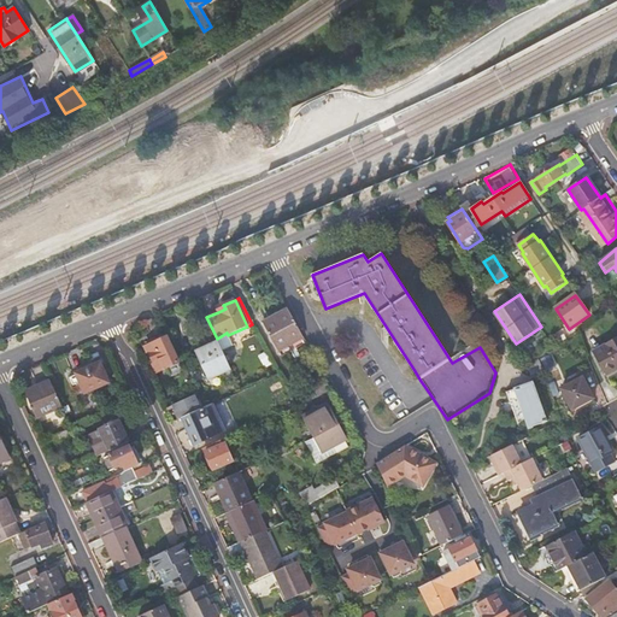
[(303,336),(288,309),(263,322),(277,351),(303,336)]
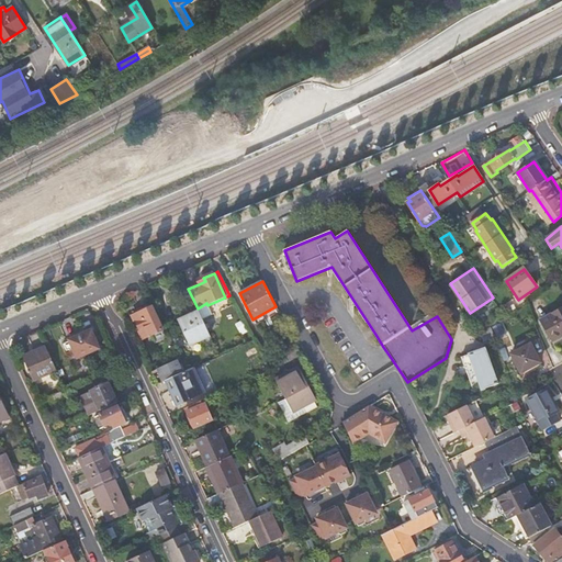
[(142,312),(132,316),(137,329),(142,339),(150,335),(154,344),(166,338),(152,307),(150,307),(147,305),(143,307),(142,312)]
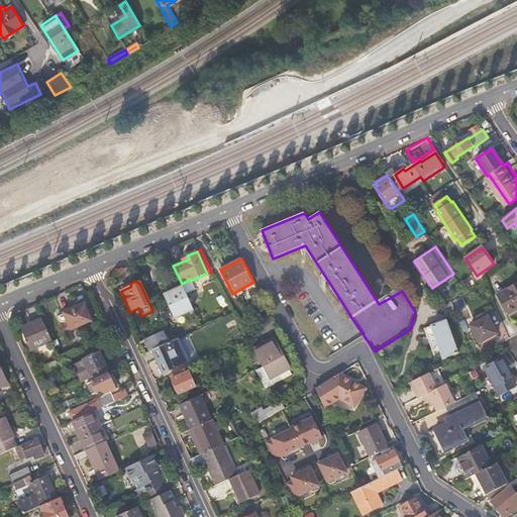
[(516,284),(497,295),(508,314),(516,309),(516,284)]
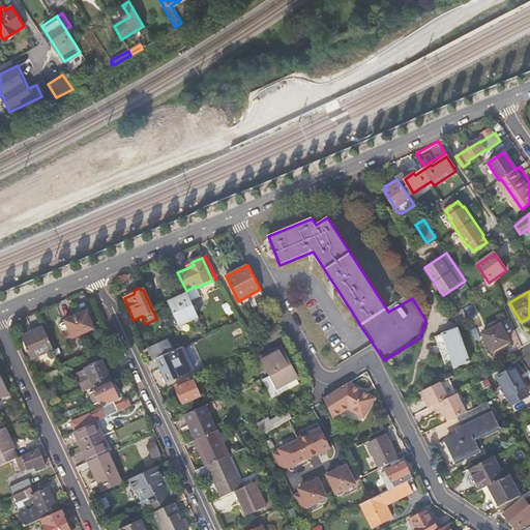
[(179,326),(198,317),(187,294),(168,302),(179,326)]
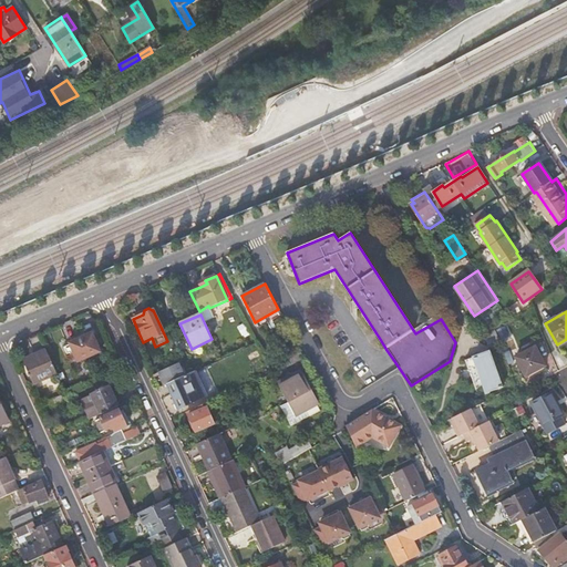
[(505,328),(497,330),(501,340),(508,338),(505,328)]
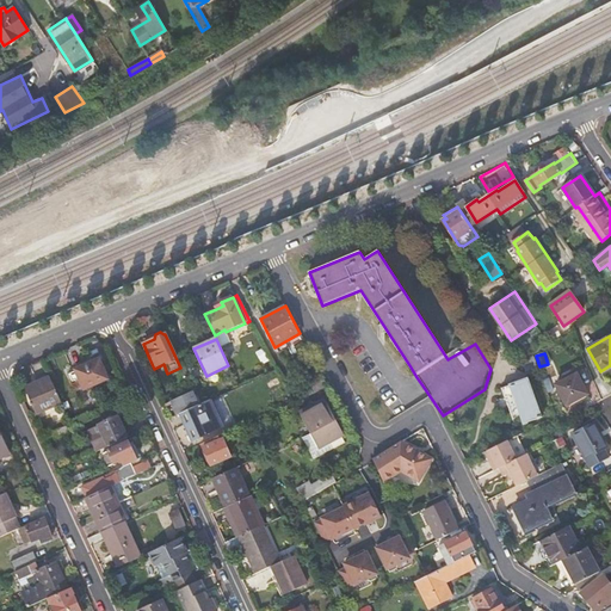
[(99,359),(74,370),(84,392),(109,380),(99,359)]
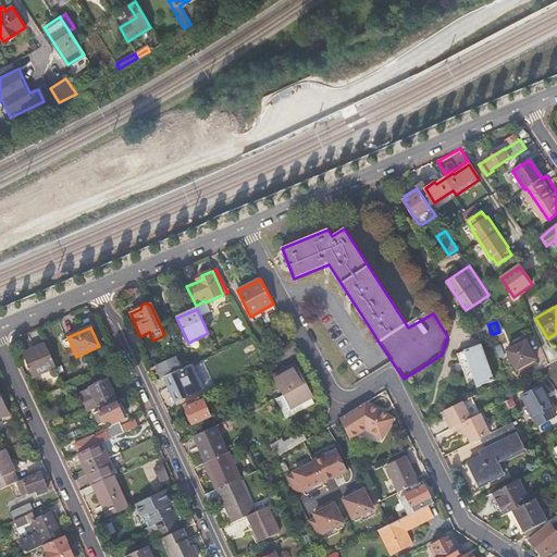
[(252,335),(240,342),(250,362),(262,357),(252,335)]
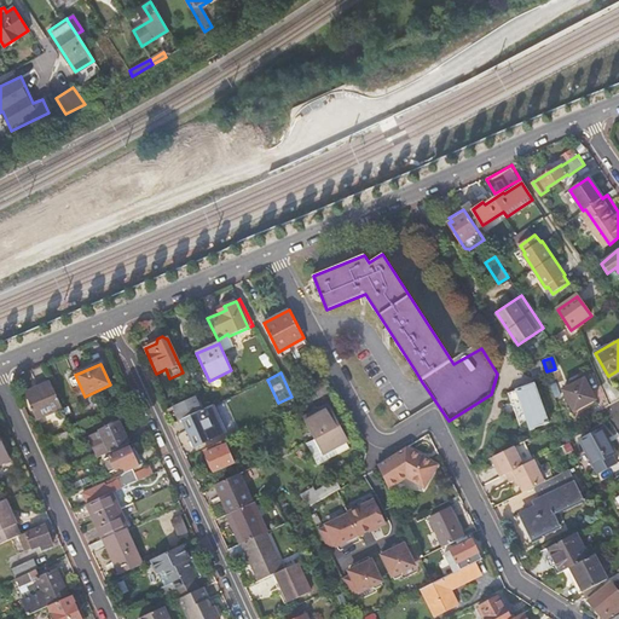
[(584,380),(562,389),(576,415),(596,404),(584,380)]
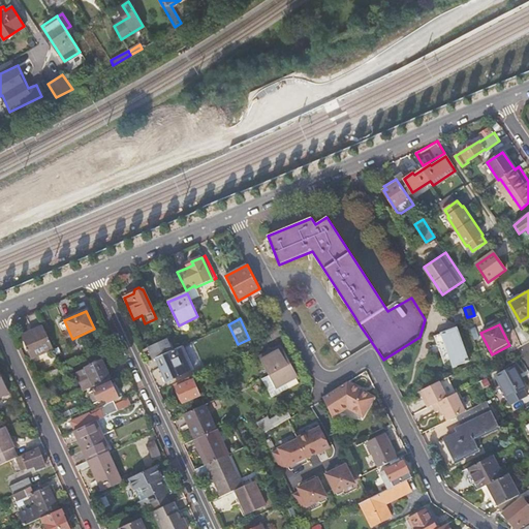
[(31,359),(53,348),(43,327),(32,332),(34,336),(23,341),(27,348),(25,348),(27,352),(28,351),(31,359)]
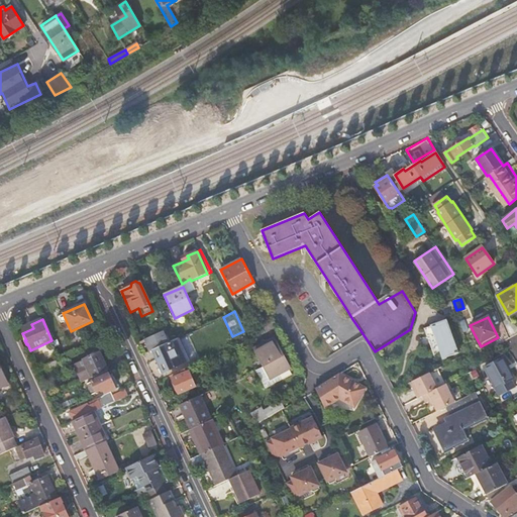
[(458,352),(447,320),(425,327),(436,362),(458,352)]
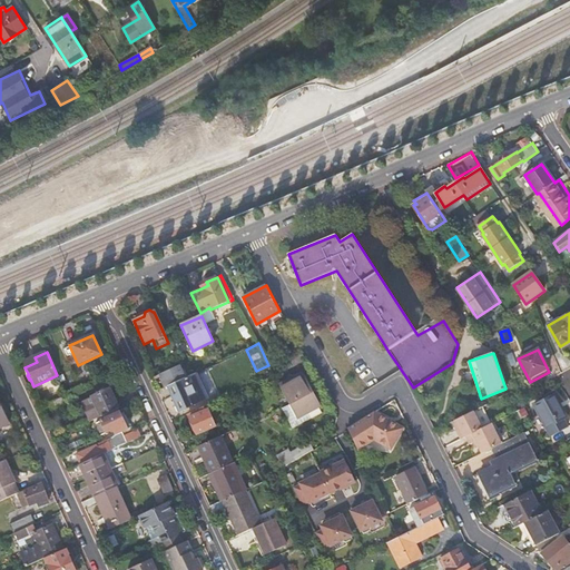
[(180,366),(154,379),(160,391),(168,386),(186,379),(180,366)]
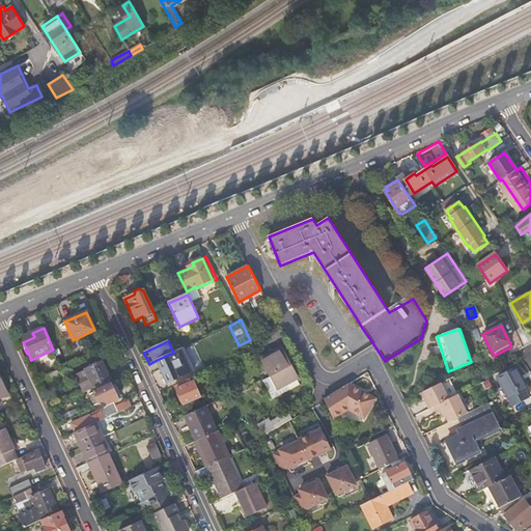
[(183,348),(173,353),(157,360),(162,371),(166,369),(172,382),(193,372),(183,348)]
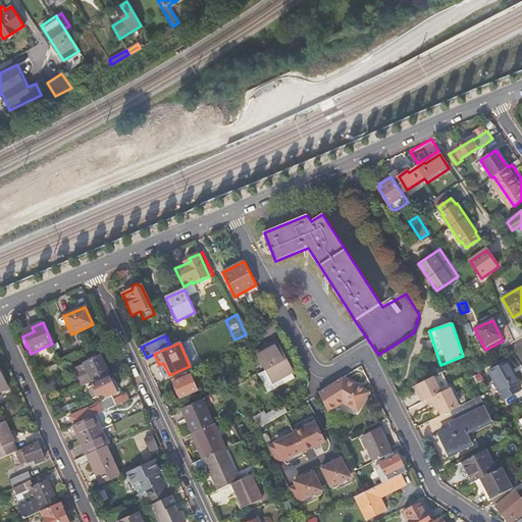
[(296,378),(277,343),(257,354),(275,388),(296,378)]
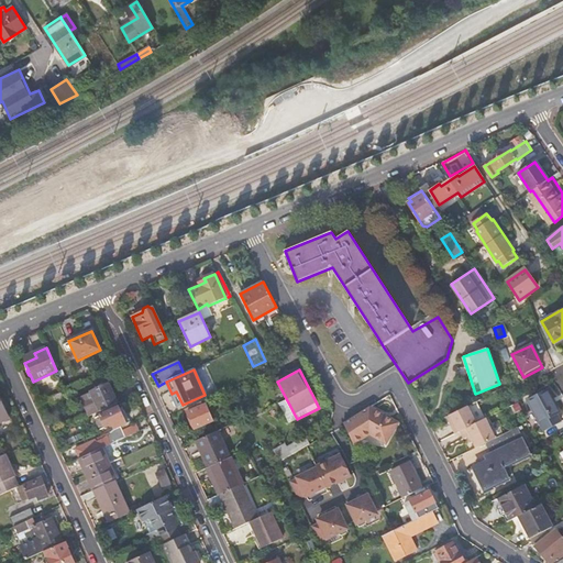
[(92,392),(101,410),(118,403),(109,384),(92,392)]
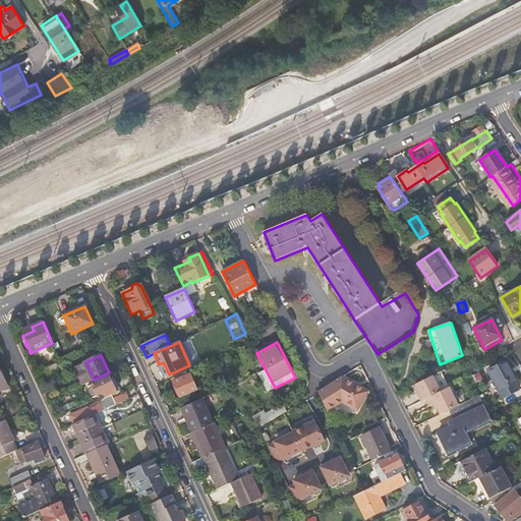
[(488,370),(494,380),(495,379),(502,390),(500,391),(504,398),(514,393),(520,390),(516,384),(519,382),(514,373),(512,374),(510,370),(512,369),(507,361),(502,363),(488,370)]
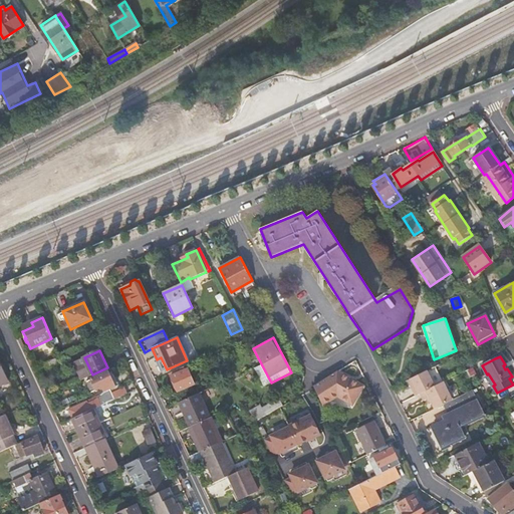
[(55,358),(43,363),(46,370),(58,364),(55,358)]
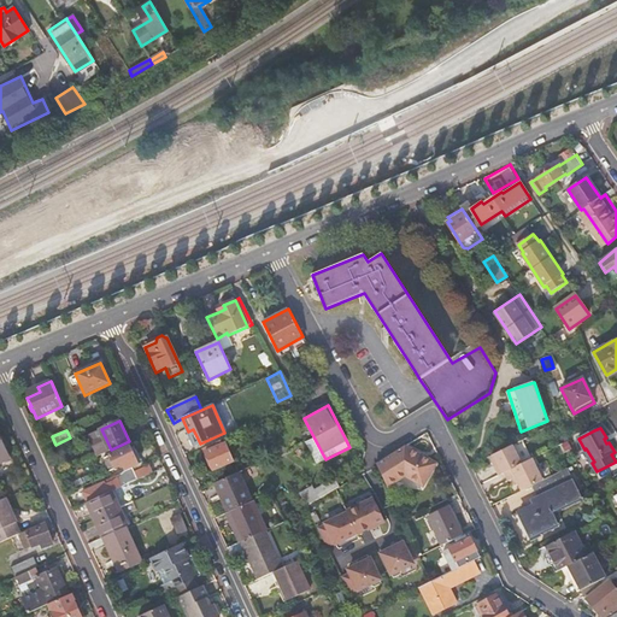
[(535,489),(570,472),(568,468),(542,481),(522,440),(489,456),(499,475),(504,472),(509,481),(515,477),(521,491),(533,485),(535,489)]
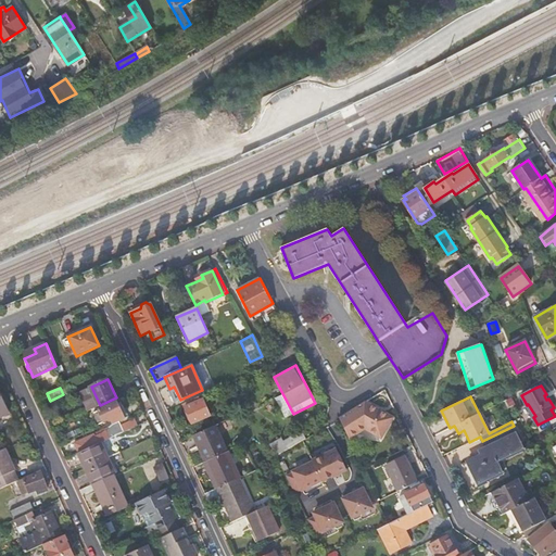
[(198,397),(182,405),(184,409),(191,425),(210,417),(203,401),(200,402),(198,397)]
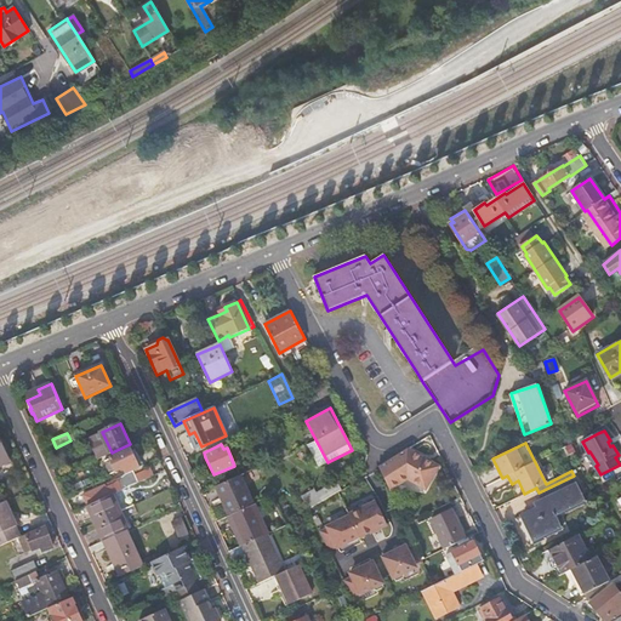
[(138,482),(149,478),(146,469),(141,472),(140,468),(158,459),(154,450),(135,459),(131,449),(109,459),(115,471),(125,467),(127,472),(132,469),(138,482)]
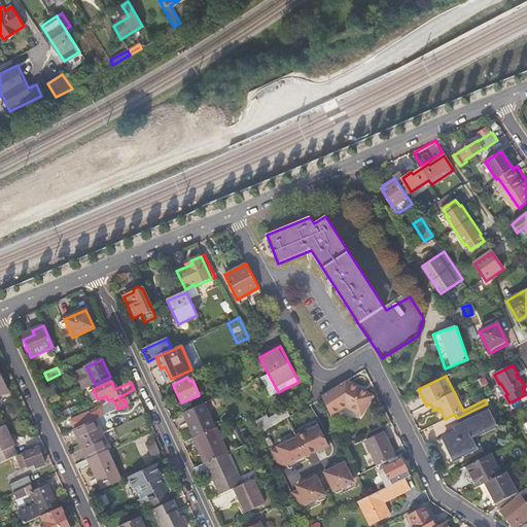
[(346,381),(321,396),(330,415),(347,405),(365,413),(373,392),(346,381)]
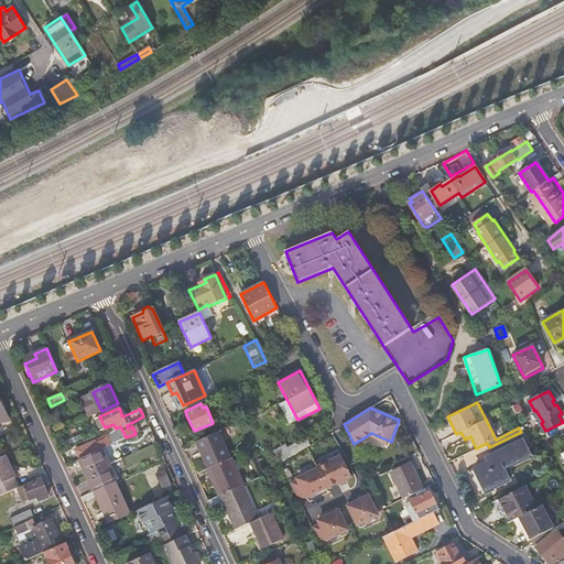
[(521,432),(489,447),(492,454),(487,457),(488,461),(468,470),(481,497),(488,494),(487,490),(510,479),(506,468),(532,455),(524,438),(521,432)]
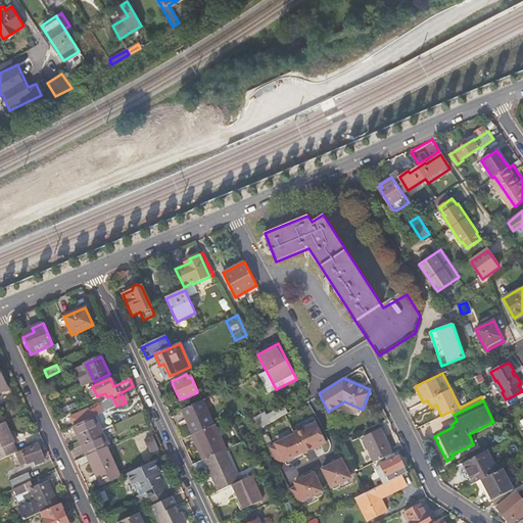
[(200,401),(178,412),(189,436),(211,425),(200,401)]
